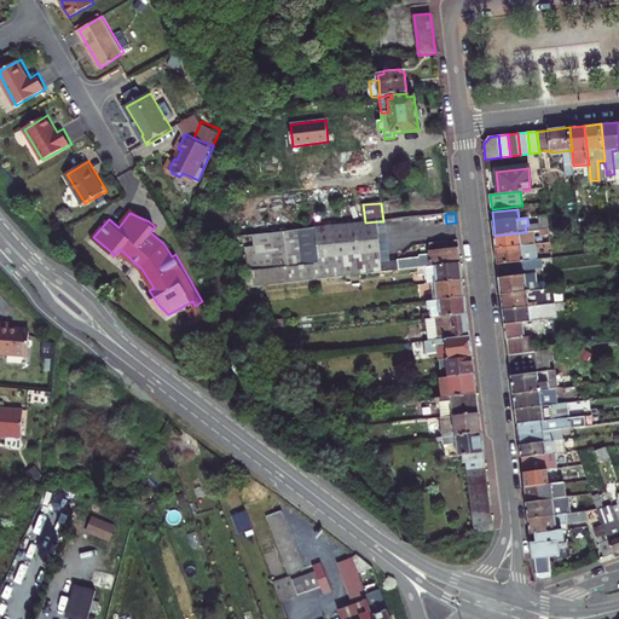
[(242,289),(385,272),(383,261),(379,221),(365,223),(262,235),(265,258),(255,259),(256,276),(241,277),(242,289)]
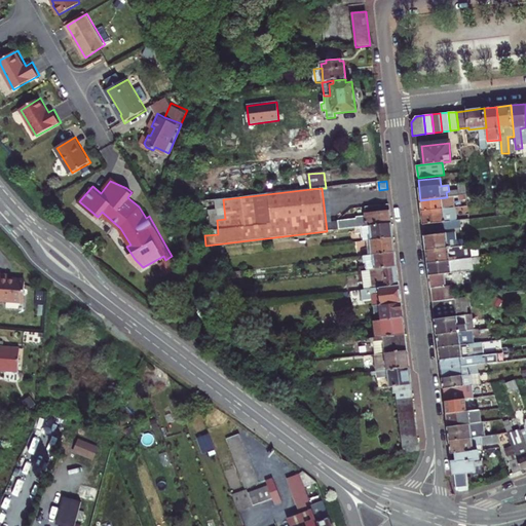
[(420,200),(422,212),(448,209),(448,203),(450,203),(450,197),(447,197),(420,200)]
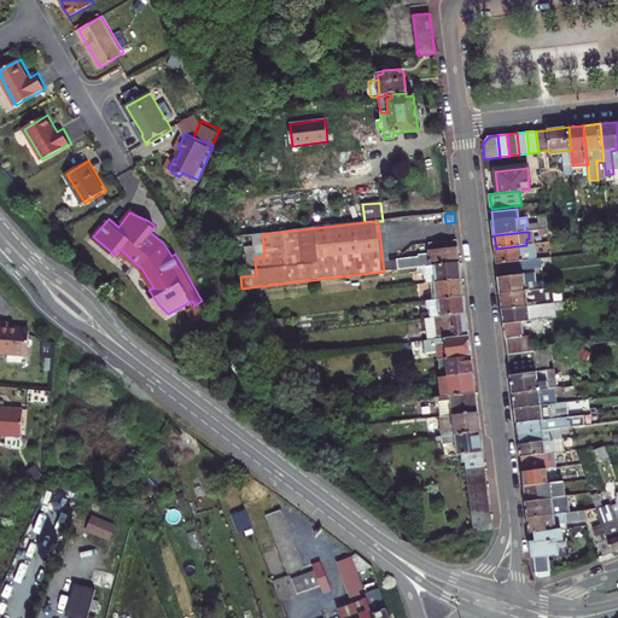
[(430,251),(459,248),(458,239),(429,242),(430,251)]
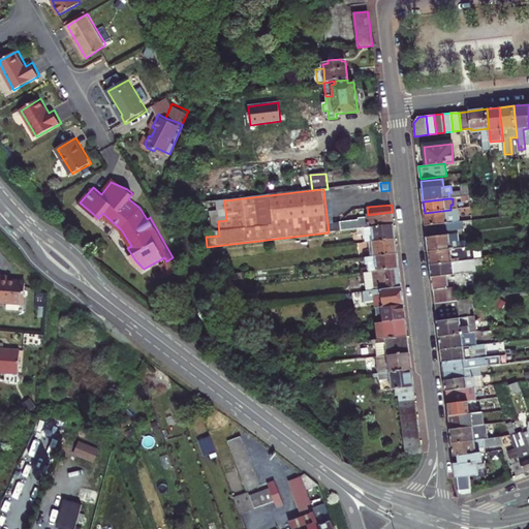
[(425,213),(426,226),(447,223),(463,222),(463,218),(454,219),(453,210),(450,210),(425,213)]
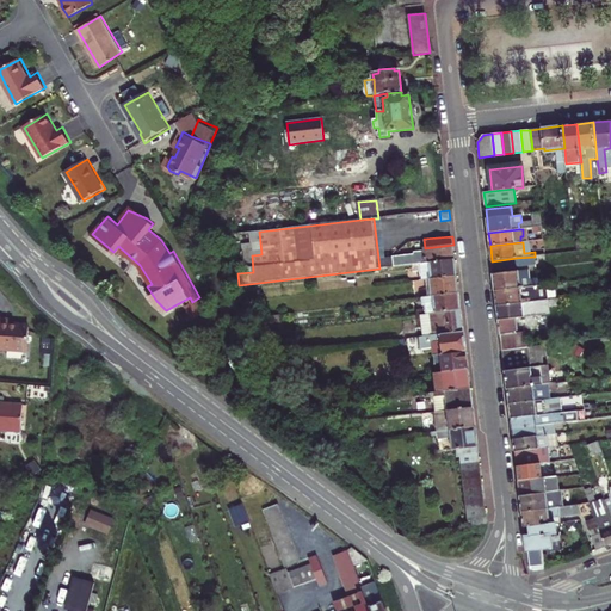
[(260,244),(251,244),(252,255),(261,254),(260,244)]
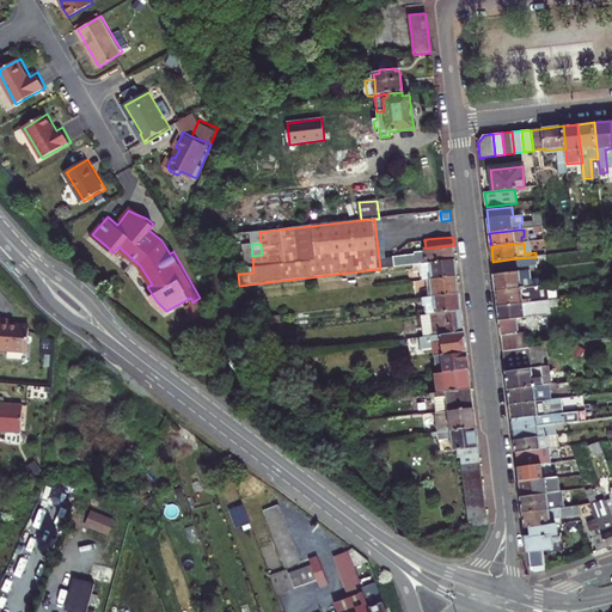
[(380,269),(420,264),(456,259),(454,245),(426,249),(426,250),(409,252),(409,256),(379,258),(380,269)]
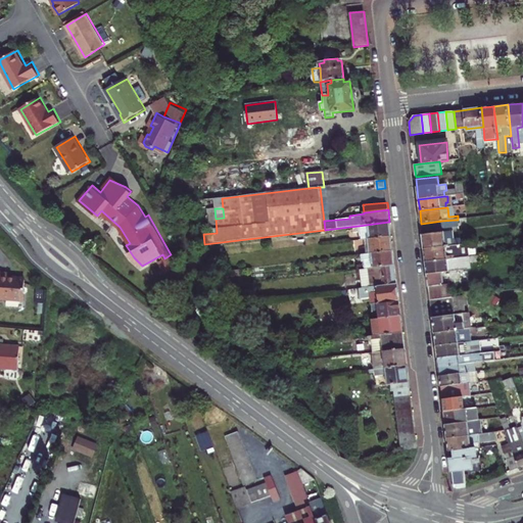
[(421,224),(424,248),(461,244),(460,238),(454,238),(453,231),(443,232),(442,221),(421,224)]
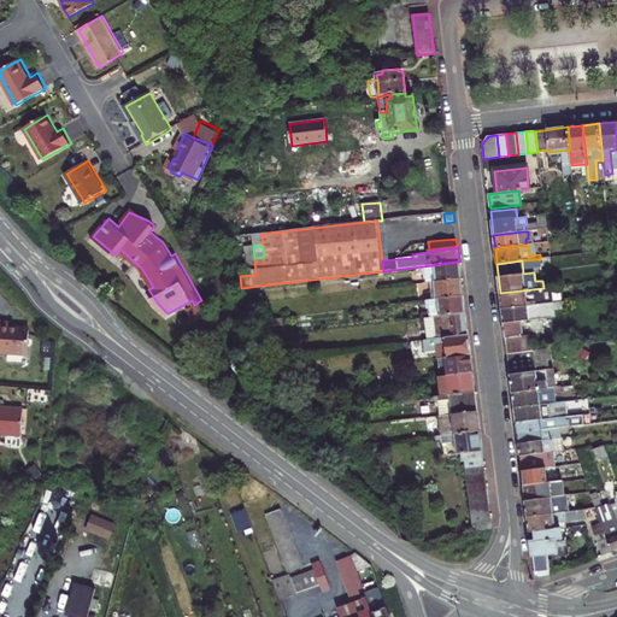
[(428,283),(433,283),(462,280),(459,262),(423,266),(424,271),(427,271),(428,283)]
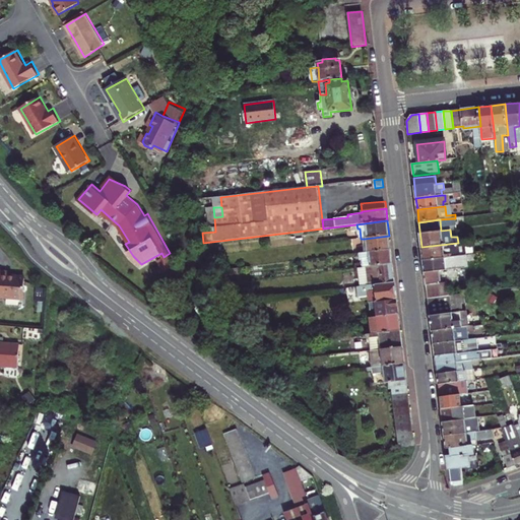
[(389,236),(365,239),(366,252),(391,249),(389,236)]
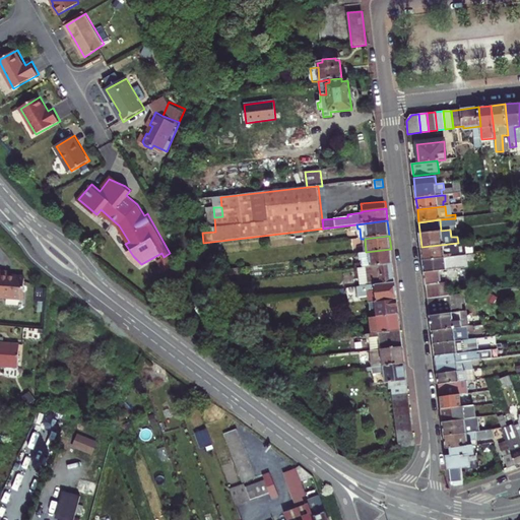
[(421,247),(424,260),(459,256),(458,243),(421,247)]
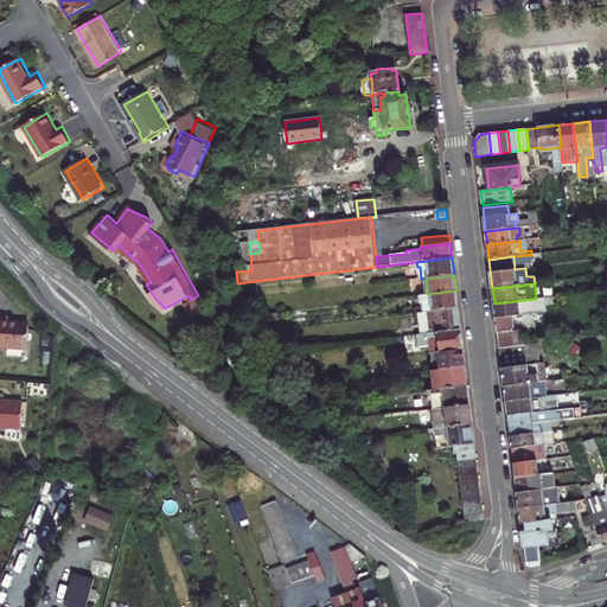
[(426,312),(428,312),(458,308),(457,291),(427,294),(421,295),(422,300),(425,300),(426,312)]
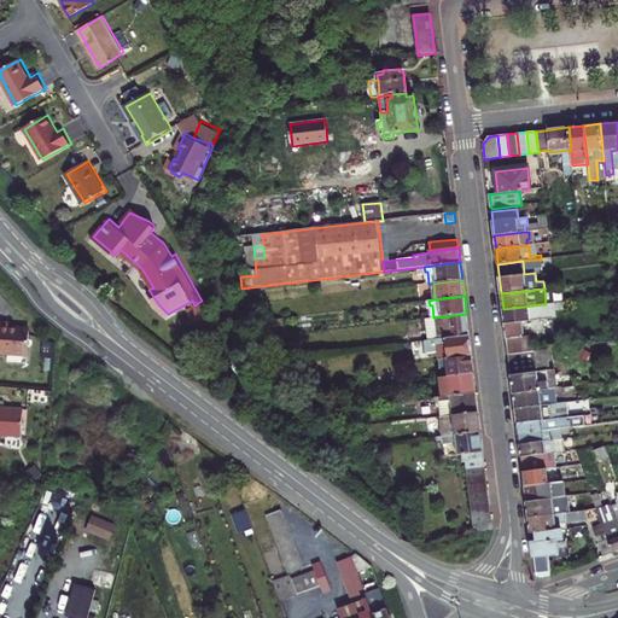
[(555,316),(554,303),(546,304),(503,309),(508,354),(532,351),(531,336),(520,337),(520,334),(524,333),(523,321),(555,316)]
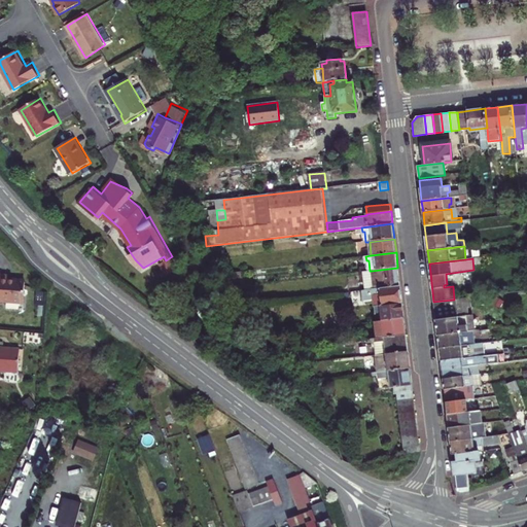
[(372,271),(374,289),(399,286),(397,268),(372,271)]
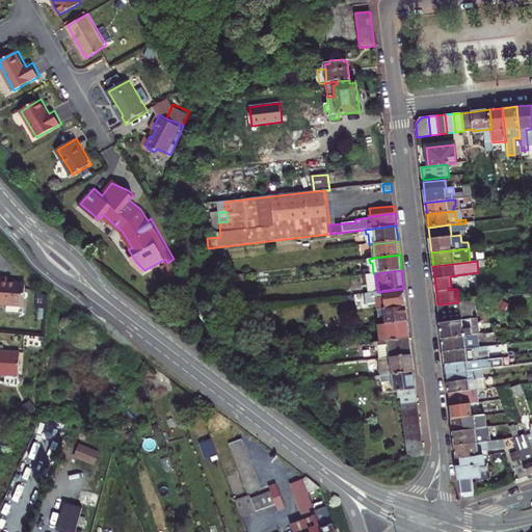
[(0,277),(0,304),(23,307),(25,286),(23,284),(7,283),(7,278),(0,277)]
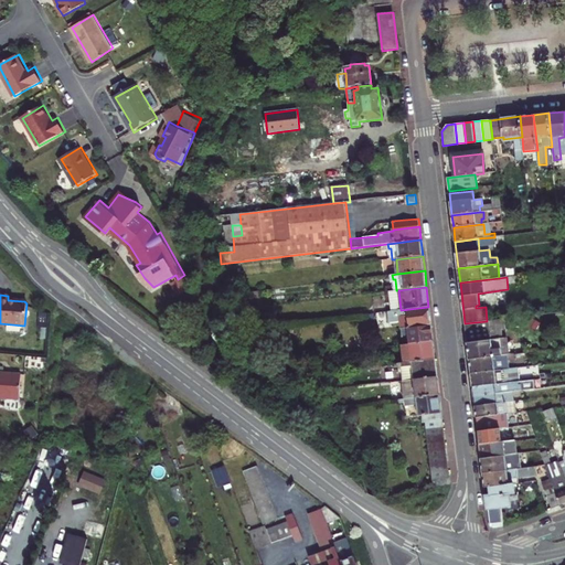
[(401,310),(398,310),(388,312),(390,323),(401,322),(402,336),(407,336),(408,343),(433,341),(428,307),(401,310)]
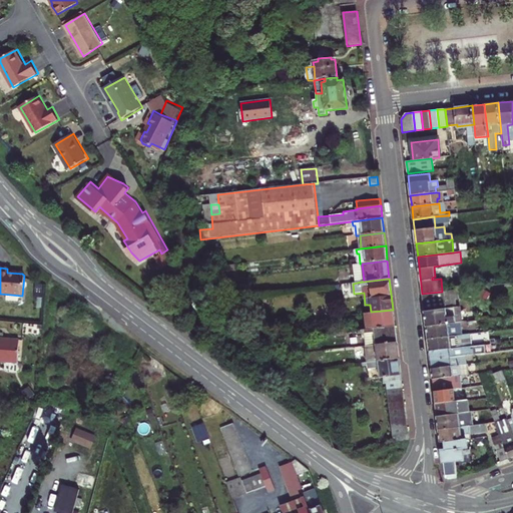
[(422,294),(426,325),(463,321),(462,319),(461,319),(460,312),(454,313),(453,307),(445,308),(443,292),(442,292),(422,294)]
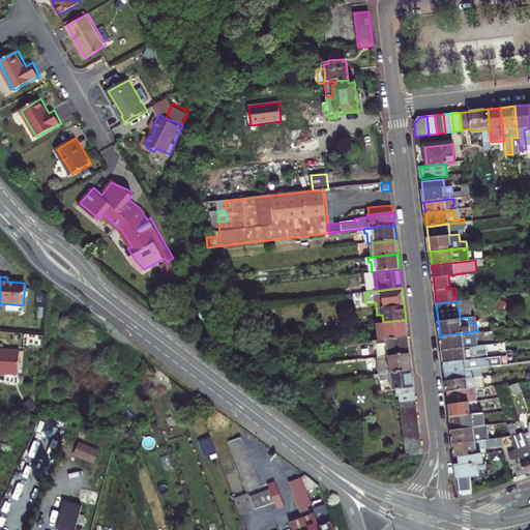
[(383,322),(377,323),(379,340),(408,336),(406,320),(383,322)]
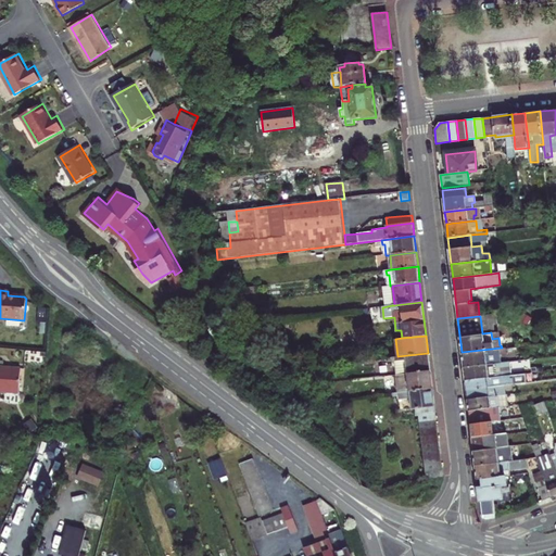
[(357,344),(336,346),(337,353),(357,352),(357,344)]
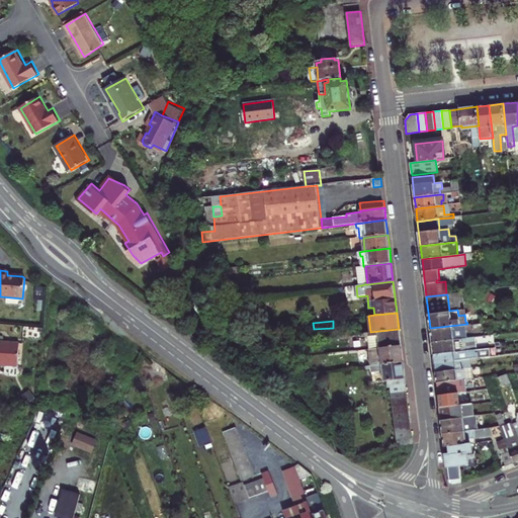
[(430,328),(432,342),(453,339),(453,335),(459,334),(459,330),(467,329),(467,324),(430,328)]
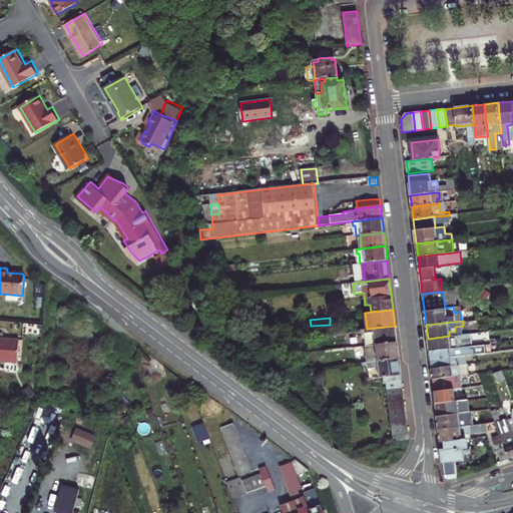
[(369,345),(372,344),(397,342),(395,326),(367,329),(363,329),(364,336),(368,335),(369,345)]
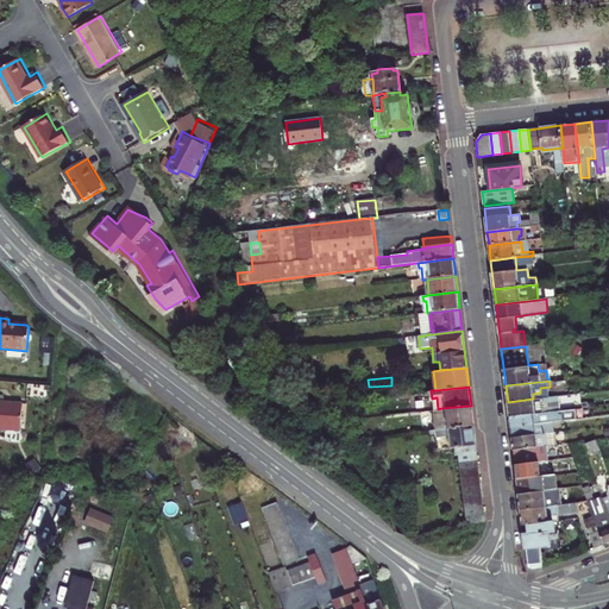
[(508,402),(509,415),(552,410),(551,396),(533,399),(508,402)]
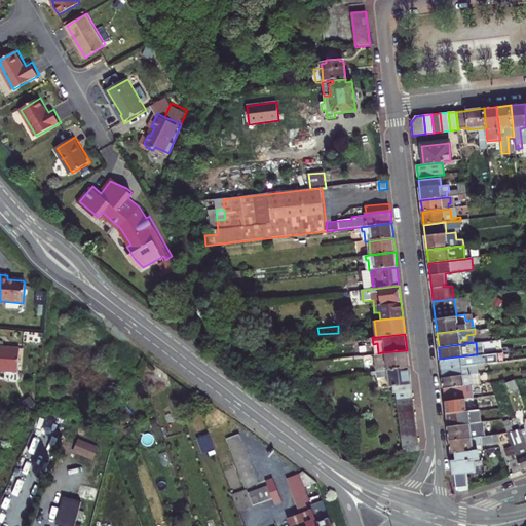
[(0,371),(17,373),(20,349),(0,347),(0,371)]
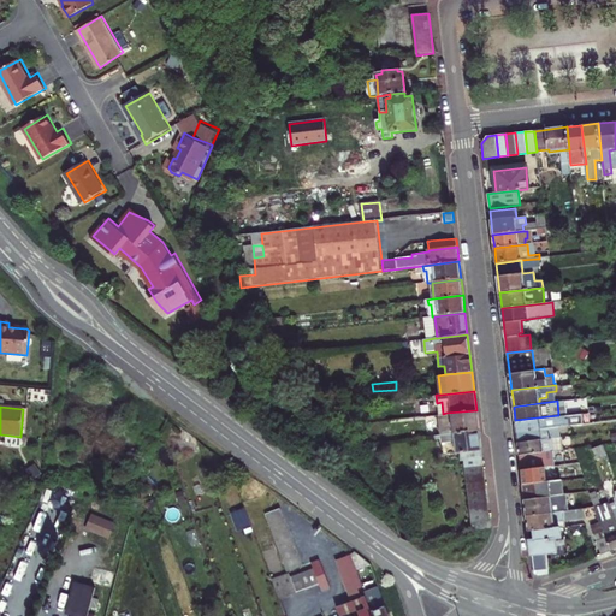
[(477,410),(446,413),(448,425),(443,425),(443,430),(446,430),(446,433),(479,430),(477,410)]
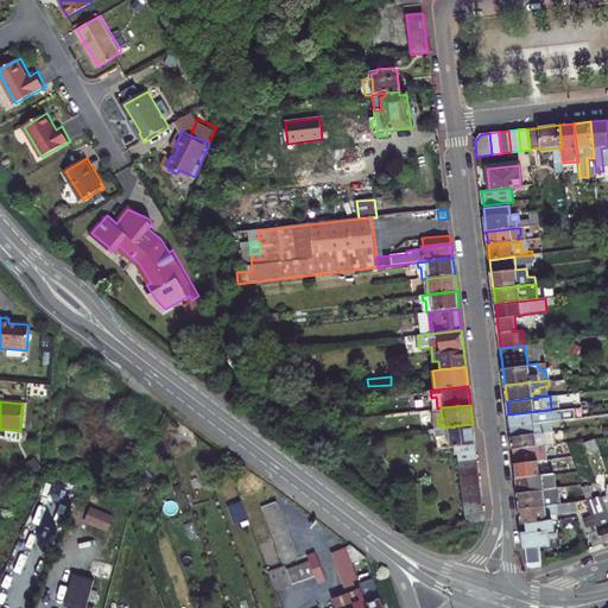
[(508,415),(510,425),(542,422),(574,418),(572,407),(551,410),(508,415)]
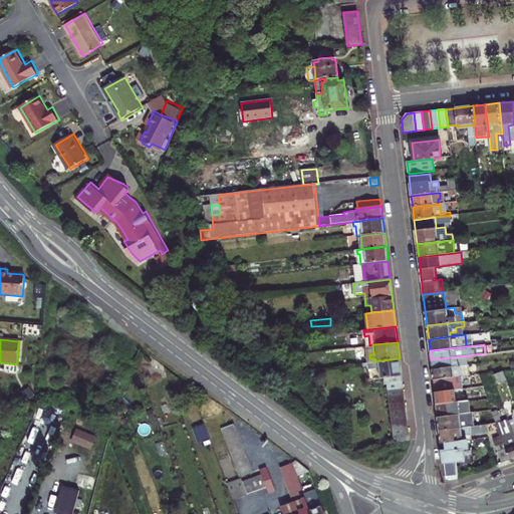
[(431,359),(432,368),(467,364),(467,358),(459,358),(458,356),(431,359)]
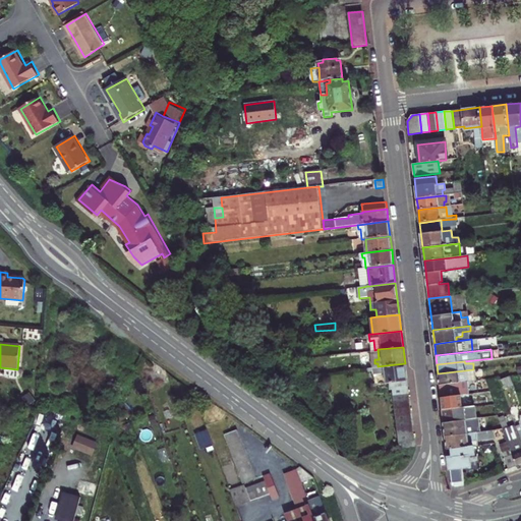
[(405,363),(378,366),(367,367),(367,370),(372,370),(373,373),(385,372),(386,383),(390,383),(390,388),(393,388),(408,387),(405,363)]
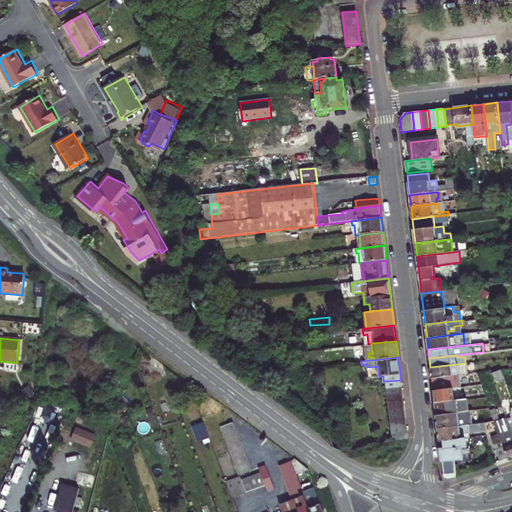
[(430,367),(433,390),(453,387),(461,386),(459,374),(467,373),(466,363),(465,363),(430,367)]
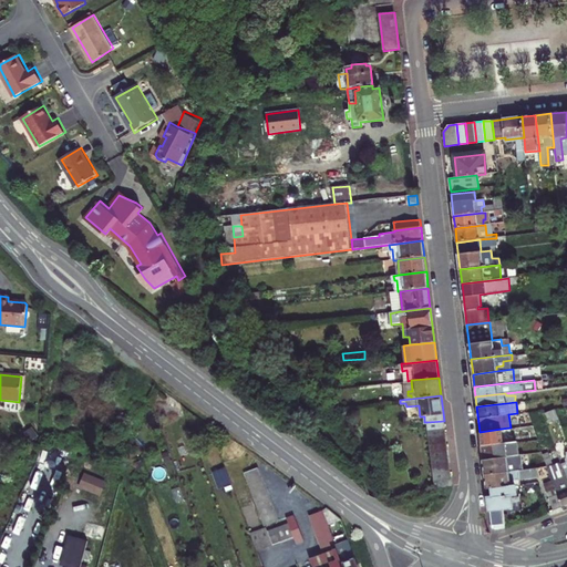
[(543,413),(546,425),(558,422),(556,411),(543,413)]
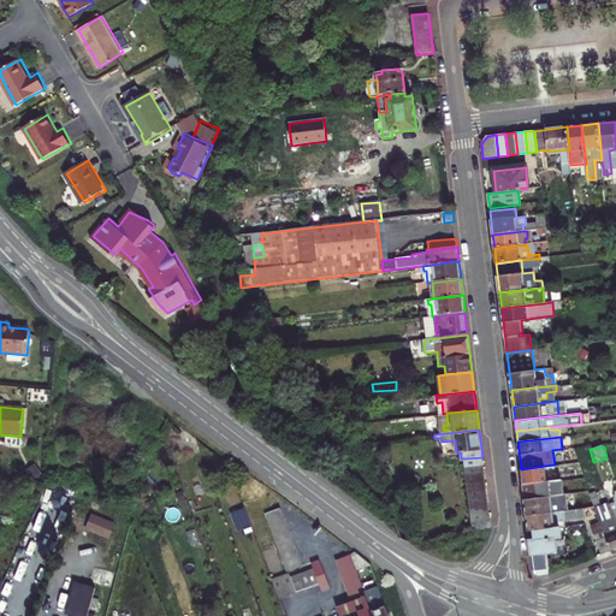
[(483,457),(465,458),(466,467),(484,465),(483,457)]
